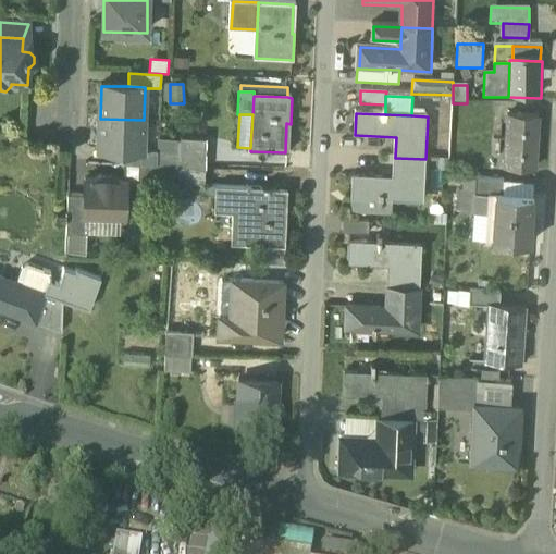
[(509,118),(507,144),(538,145),(540,121),(509,118)]
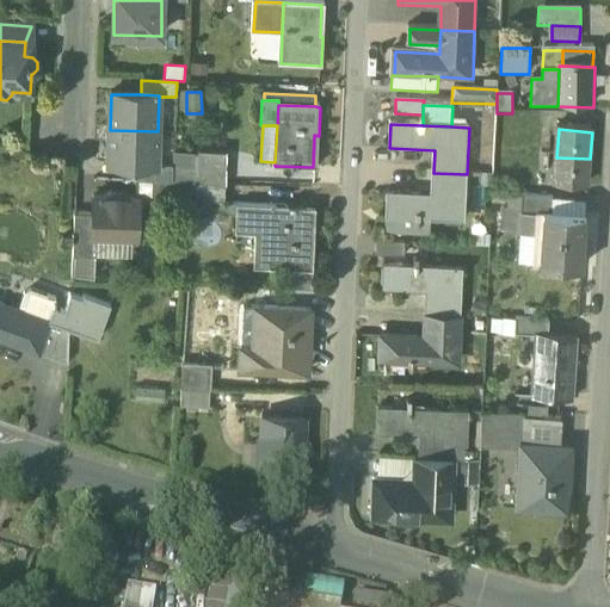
[(156,166),(158,131),(110,130),(109,165),(136,166),(156,167),(156,166)]
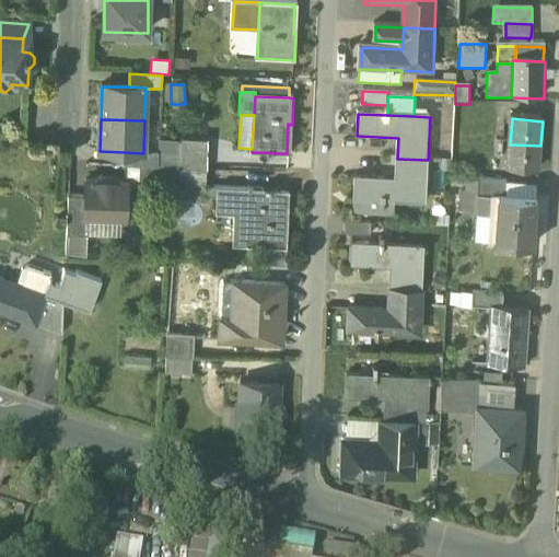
[(159,169),(179,170),(181,141),(160,141),(159,169)]
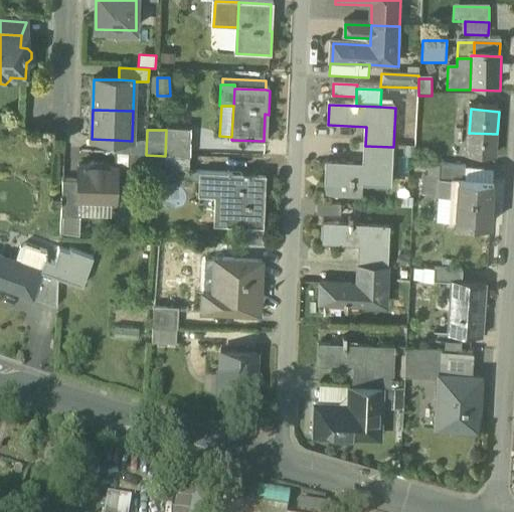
[(170,132),(169,142),(169,156),(168,172),(192,174),(192,157),(193,143),(193,133),(170,132)]
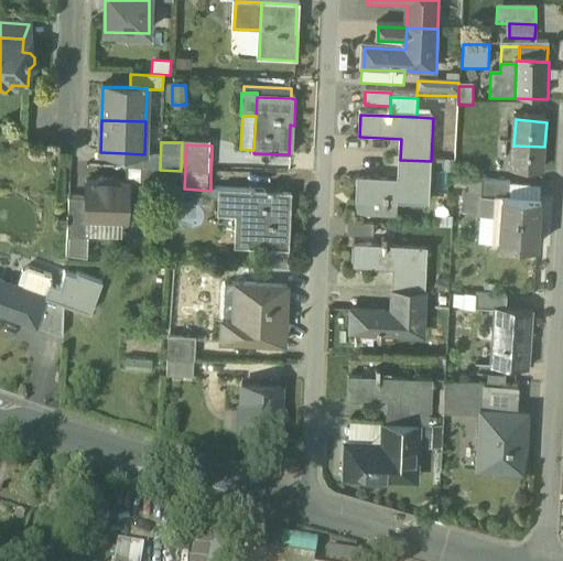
[(542,173),(544,147),(513,146),(511,170),(542,173)]
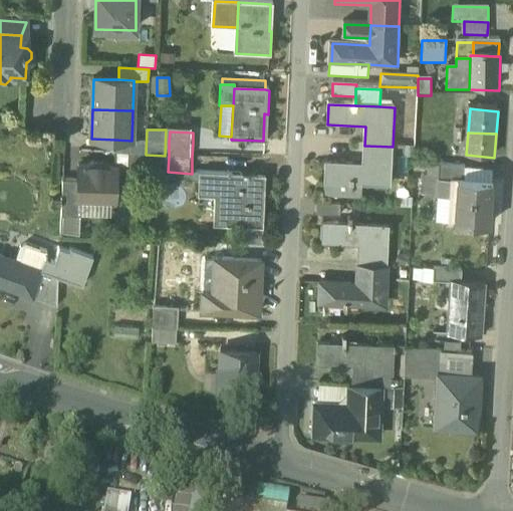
[(114,153),(145,154),(145,140),(132,140),(132,141),(114,140),(114,153)]
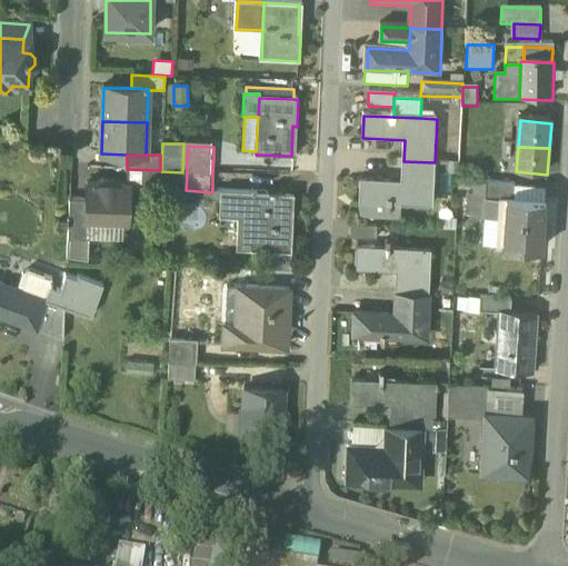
[(360,181),(359,204),(382,205),(400,206),(432,207),(435,162),(404,161),(402,184),(360,181)]
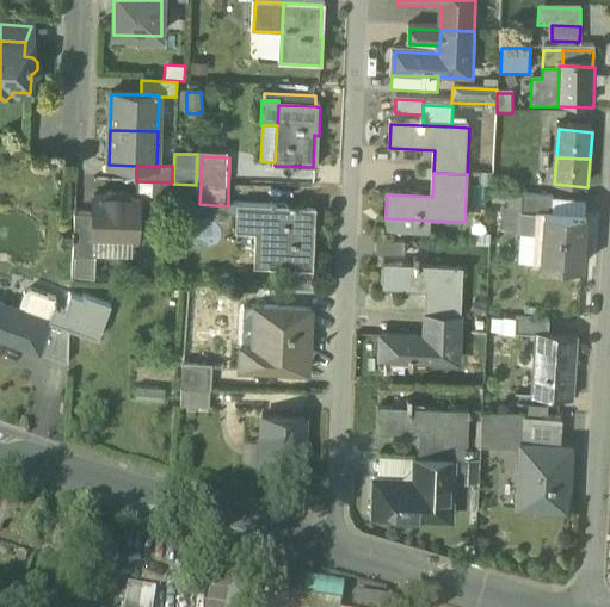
[(137,199),(162,199),(162,184),(136,183),(135,199),(137,199)]
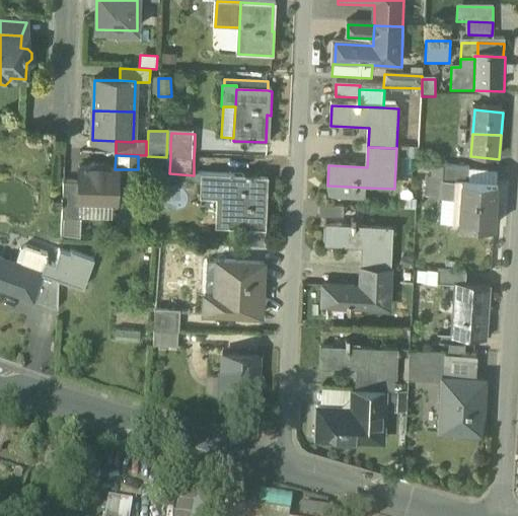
[(166,157),(147,156),(138,156),(138,169),(165,170),(166,157)]
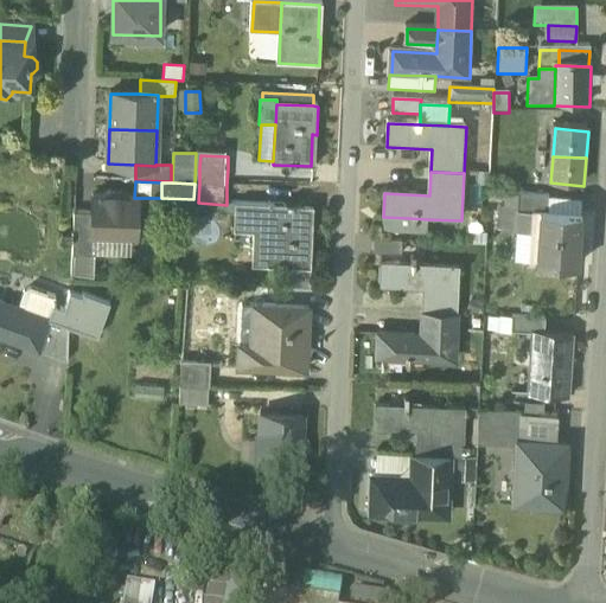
[(131,238),(135,238),(136,198),(134,198),(123,197),(123,194),(107,194),(107,197),(93,196),(93,215),(91,237),(93,237),(131,238)]
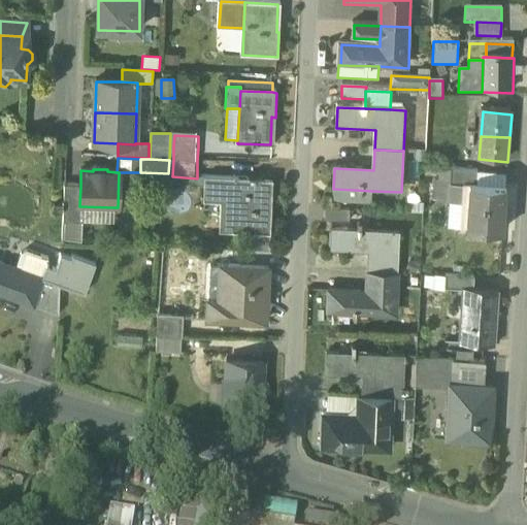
[(438,203),(449,204),(450,186),(449,186),(450,170),(440,169),(438,203)]
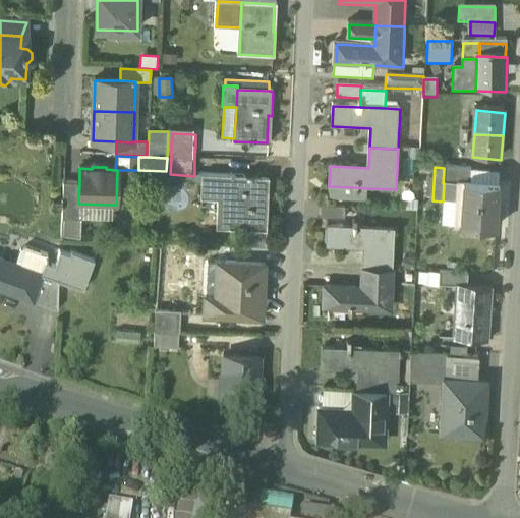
[(444,183),(456,184),(456,182),(470,183),(471,170),(444,168),(443,183),(444,183)]
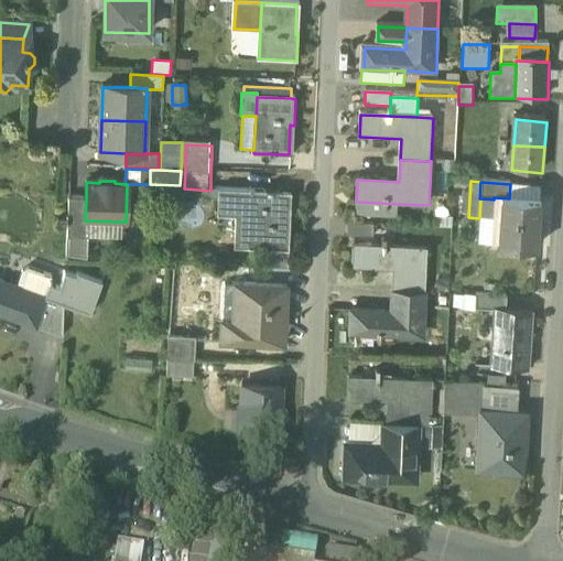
[(541,186),(510,184),(509,198),(540,201),(541,186)]
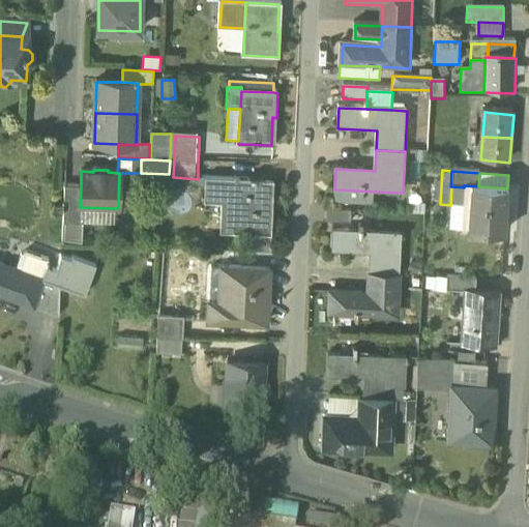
[(208,203),(223,203),(236,204),(237,181),(208,180),(208,203)]
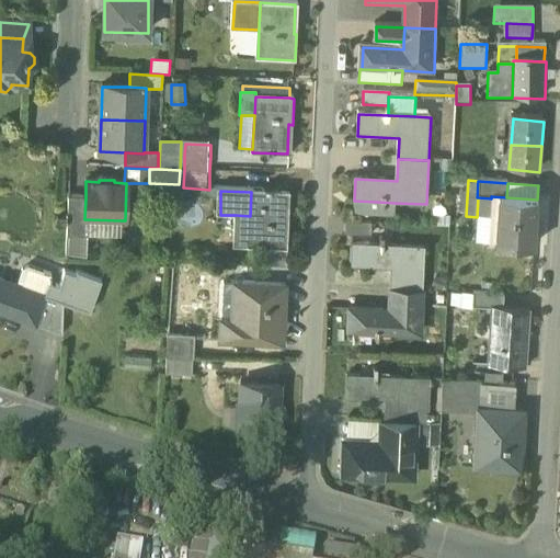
[(286,193),(251,192),(250,216),(250,232),(250,249),(260,249),(287,250),(288,224),(285,223),(286,193)]
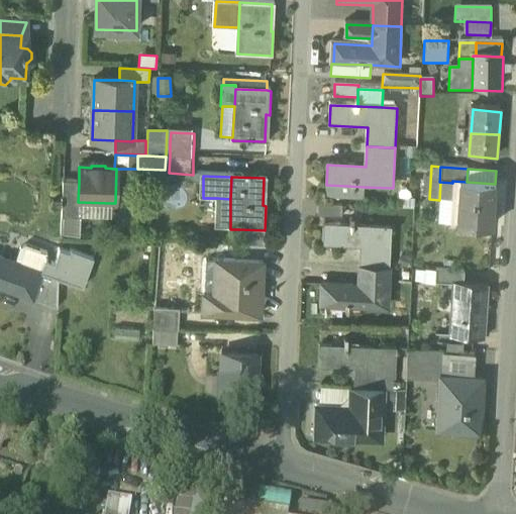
[(455,226),(492,228),(495,184),(467,182),(452,181),(452,183),(451,200),(457,201),(455,226)]
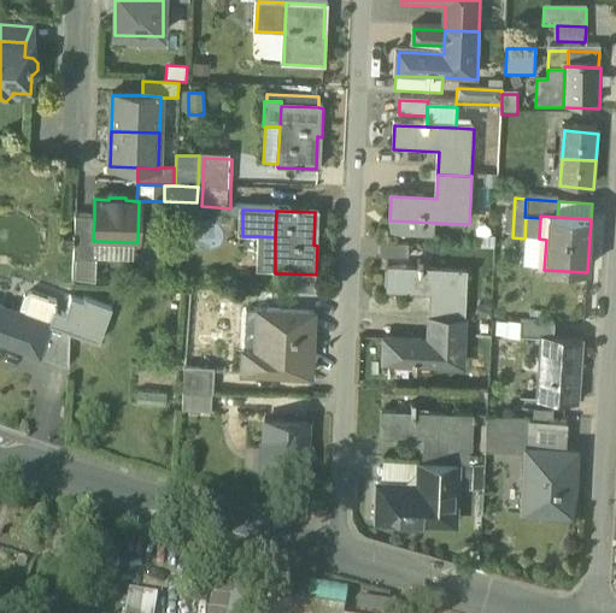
[(74,260),(94,260),(94,241),(93,241),(94,218),(75,217),(74,260)]
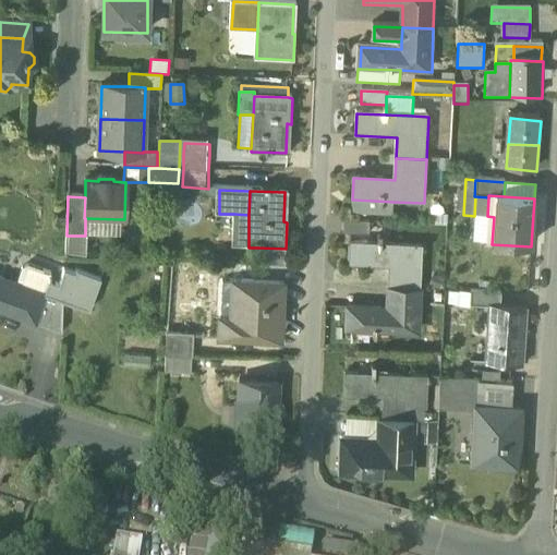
[(488,197),(475,196),(474,216),(487,216),(488,197)]
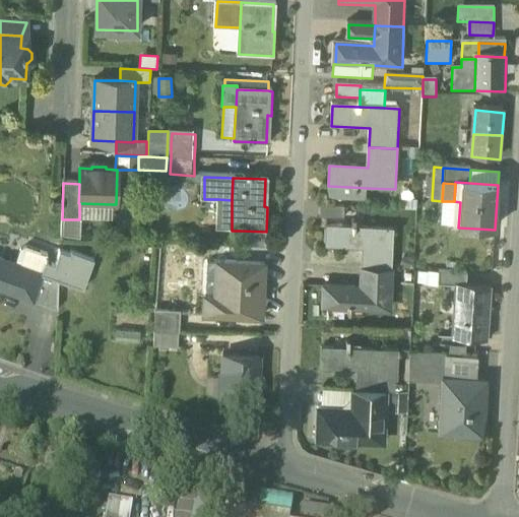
[(349,202),(349,187),(328,186),(328,201),(349,202)]
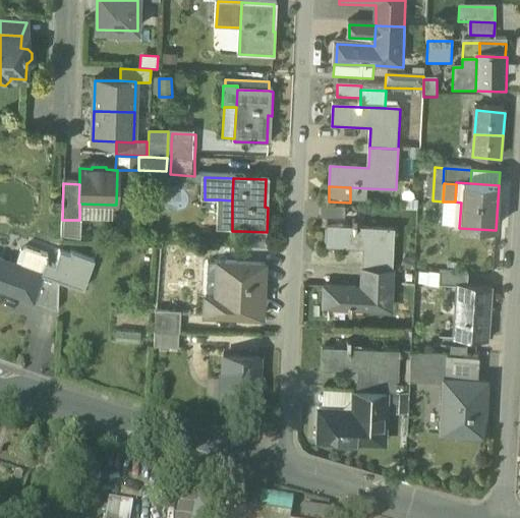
[(350,187),(350,203),(365,204),(366,188),(350,187)]
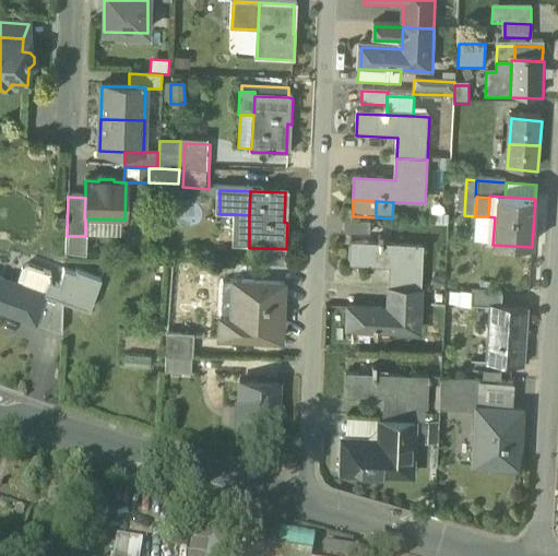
[(249,232),(249,215),(235,214),(235,231),(249,232)]
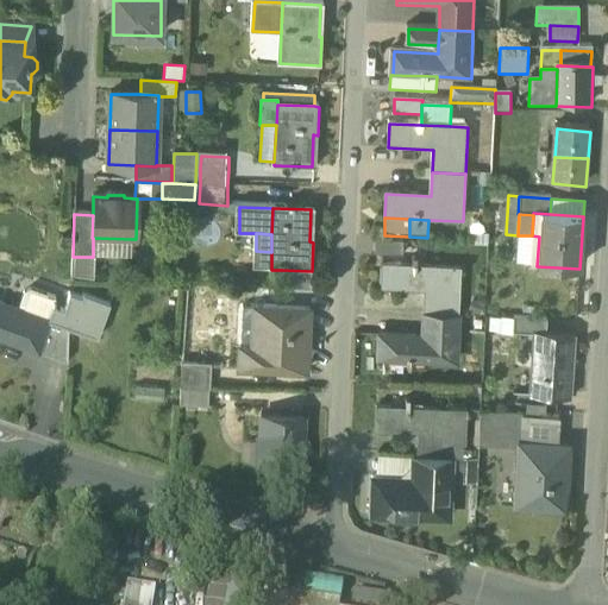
[(515,264),(530,265),(532,235),(518,235),(515,264)]
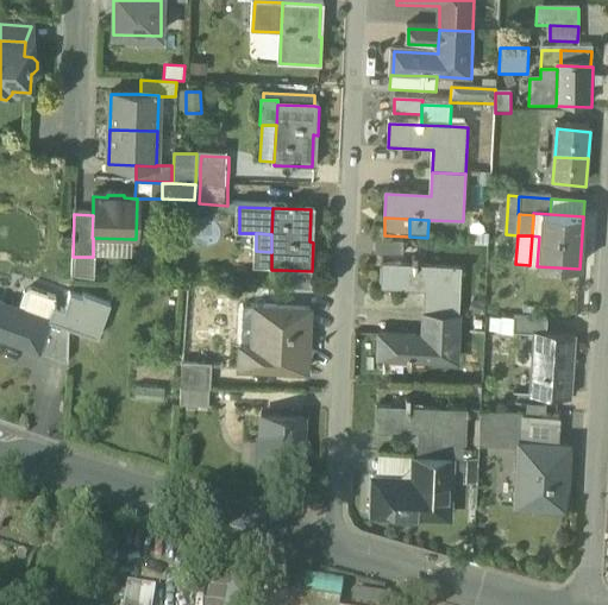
[(93,257),(95,257),(131,258),(131,239),(93,238),(93,257)]
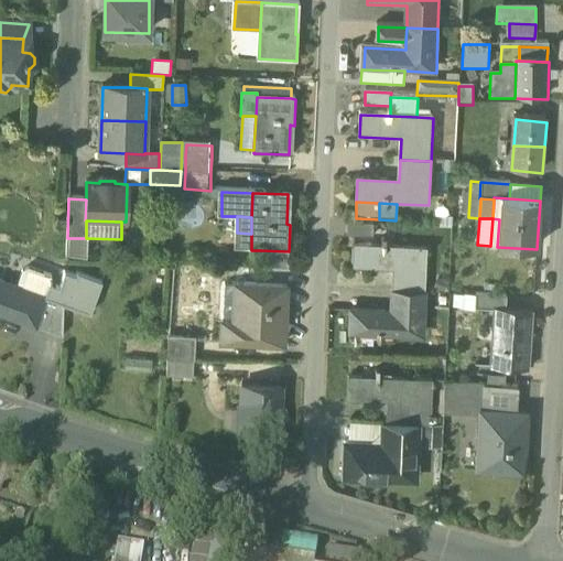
[(347,237),(374,238),(375,225),(348,224),(347,237)]
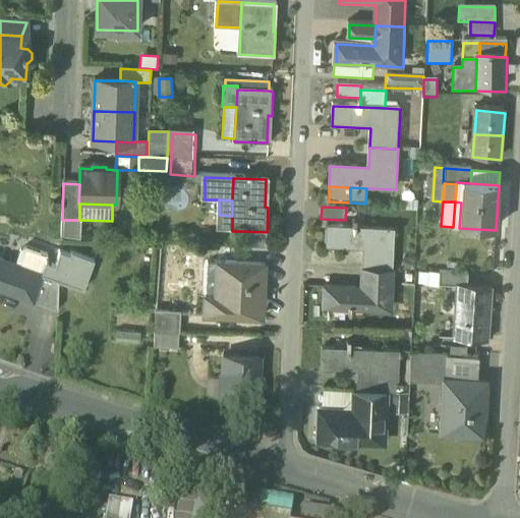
[(232,231),(232,216),(219,215),(218,230),(232,231)]
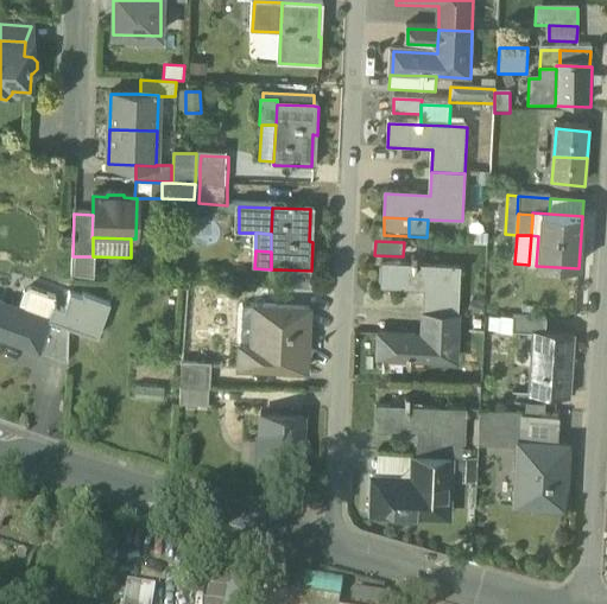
[(93,256),(73,256),(71,278),(94,278),(95,256),(93,256)]
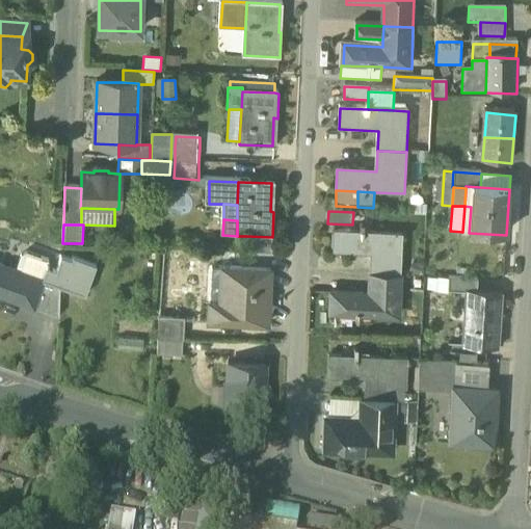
[(372,255),(371,274),(399,275),(401,234),(335,231),(334,253),(372,255)]
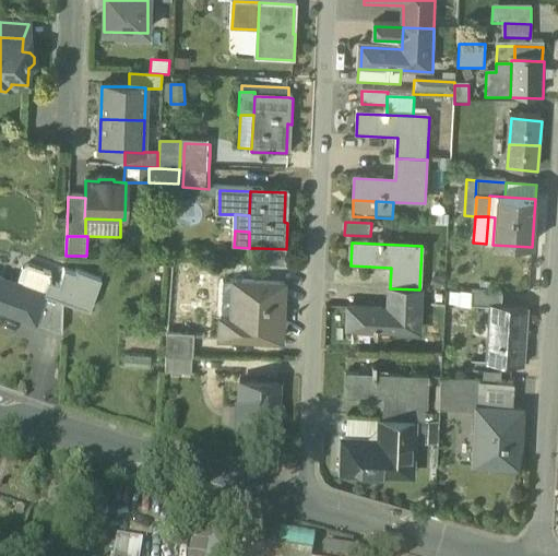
[(286,269),(286,249),(259,248),(259,268),(281,269),(286,269)]
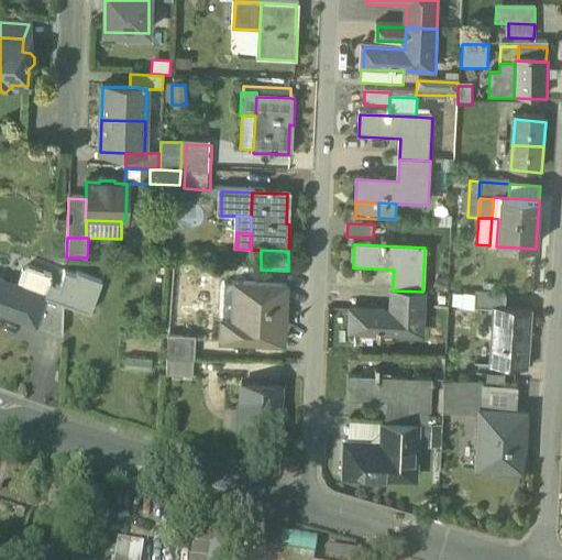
[(23,271),(17,288),(21,289),(11,317),(32,324),(34,325),(44,298),(48,285),(52,277),(29,268),(23,271)]
